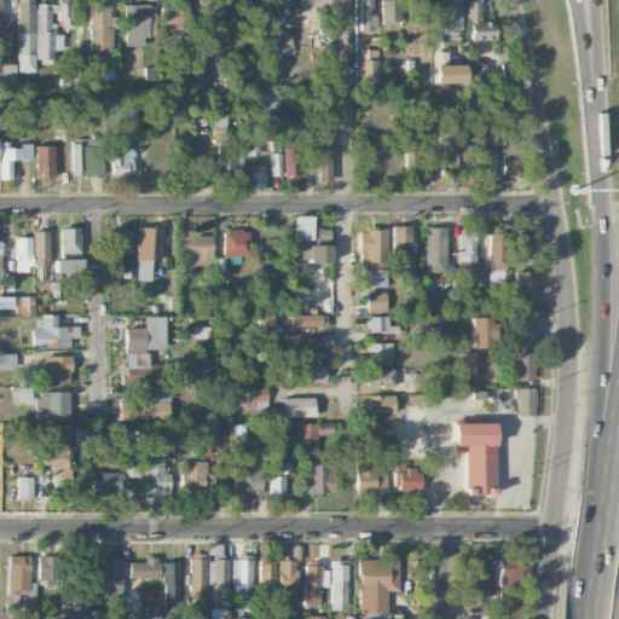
[(17,0),(17,71),(34,73),(34,59),(52,59),(52,50),(59,51),(59,27),(73,27),(73,0),(57,0),(57,4),(35,4),(34,0),(17,0)]
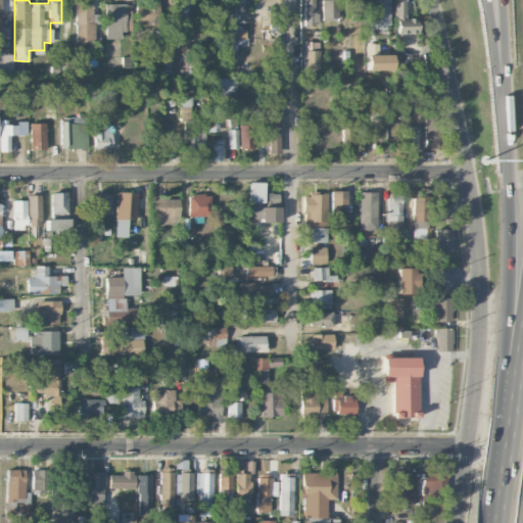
[(315,0),(303,0),(304,26),(316,26),(315,0)]
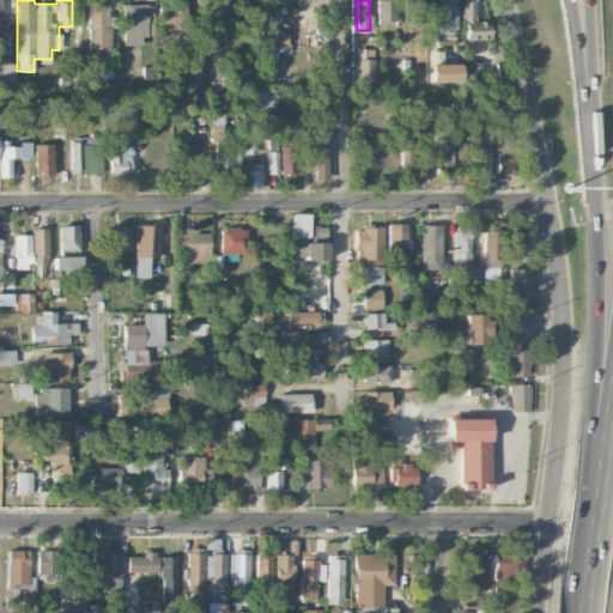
[(376,0),(377,22),(396,20),(395,0),(376,0)]
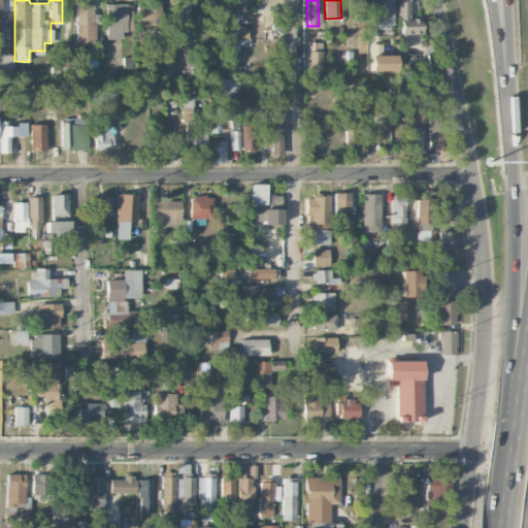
[(366,0),(353,0),(354,18),(367,18),(366,0)]
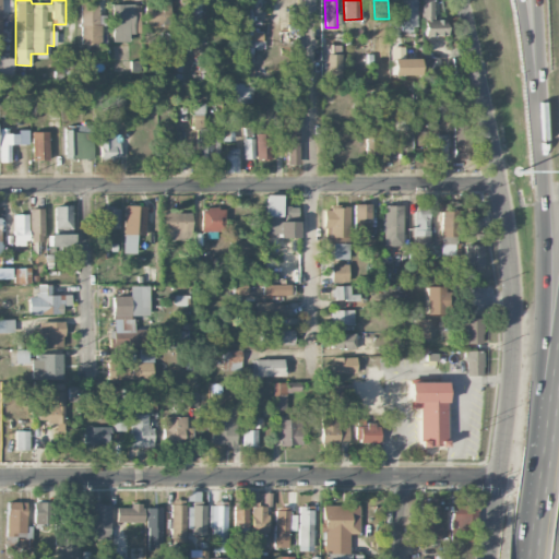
[(416,26),(415,0),(399,0),(400,26),(416,26)]
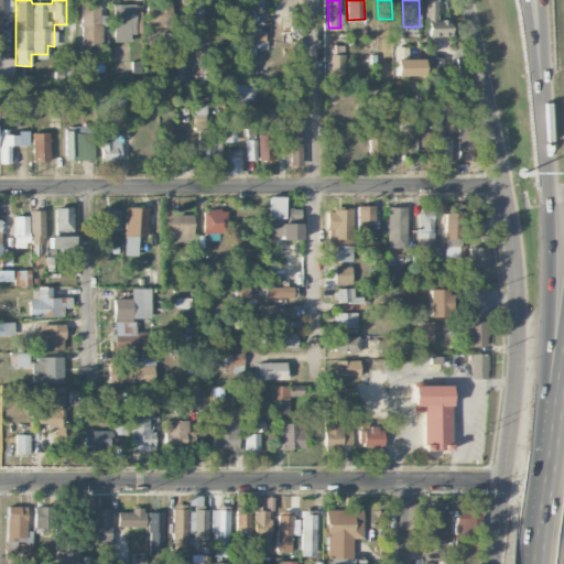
[(435,0),(424,0),(427,38),(448,36),(447,19),(437,19),(435,0)]
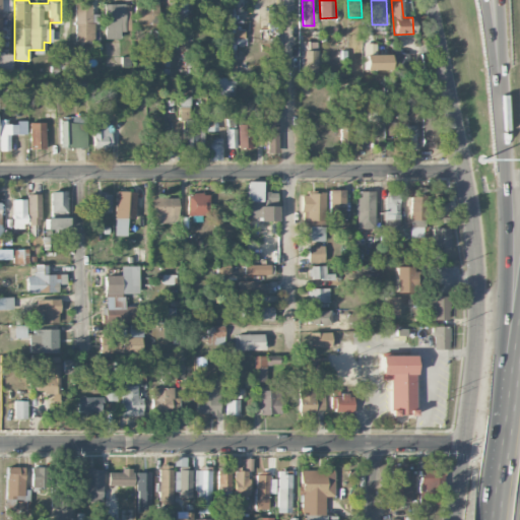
[(186,1),(171,1),(170,36),(186,36),(186,1)]
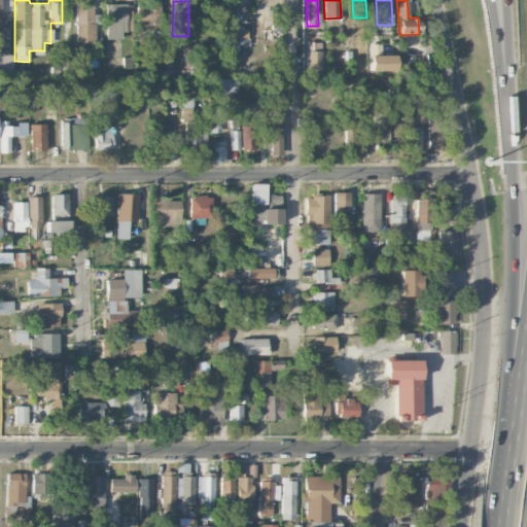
[(160,3),(136,4),(136,23),(161,22),(160,3)]
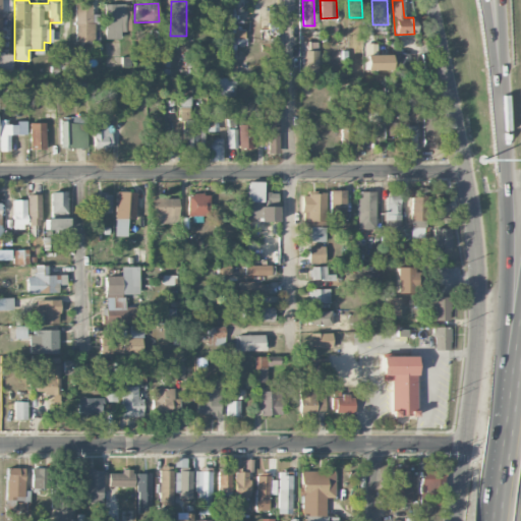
[(92,4),(74,5),(75,42),(93,42),(92,4)]
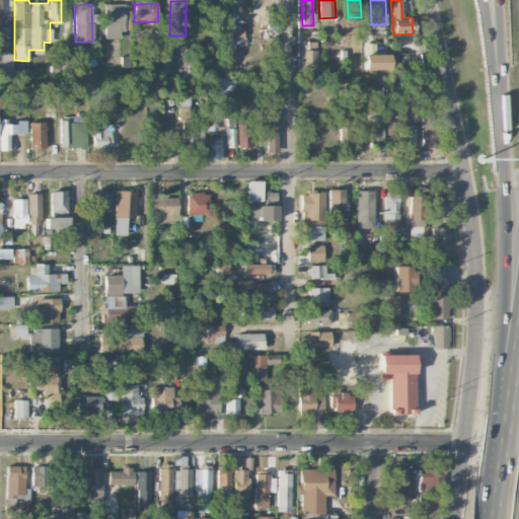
[(104,39),(121,39),(121,23),(130,23),(129,4),(103,4),(104,39)]
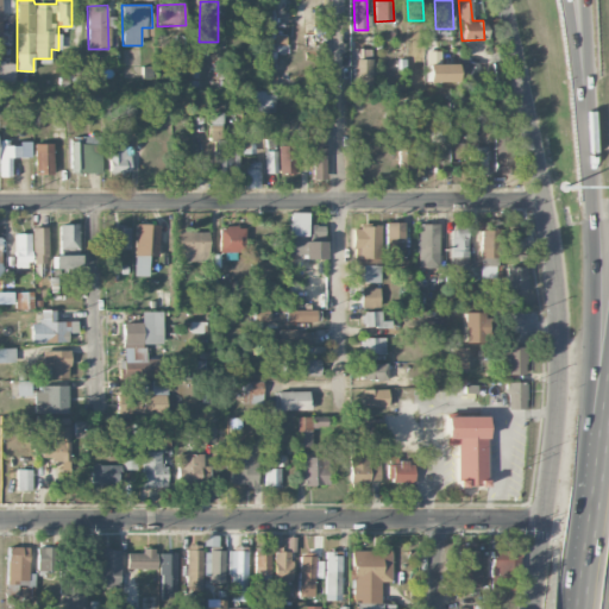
[(262,7),(265,46),(272,45),(274,51),(287,51),(284,26),(276,26),(274,7),(262,7)]
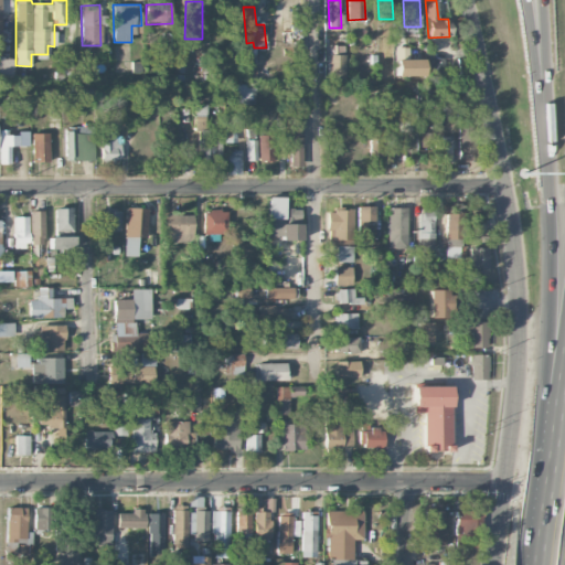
[(327,80),(344,80),(344,45),(327,45),(327,80)]
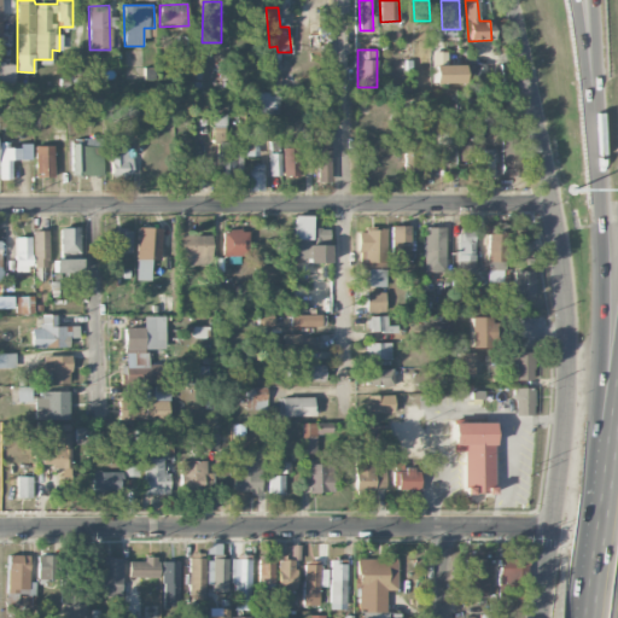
[(491,64),(470,64),(470,79),(491,79),(491,64)]
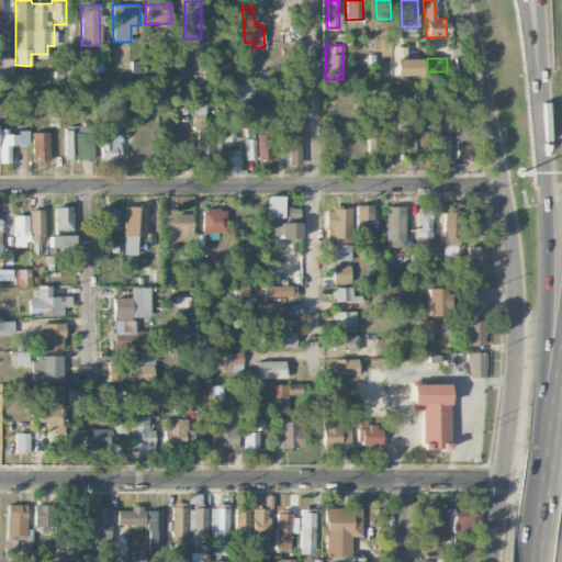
[(394,59),(394,76),(420,75),(420,59),(394,59)]
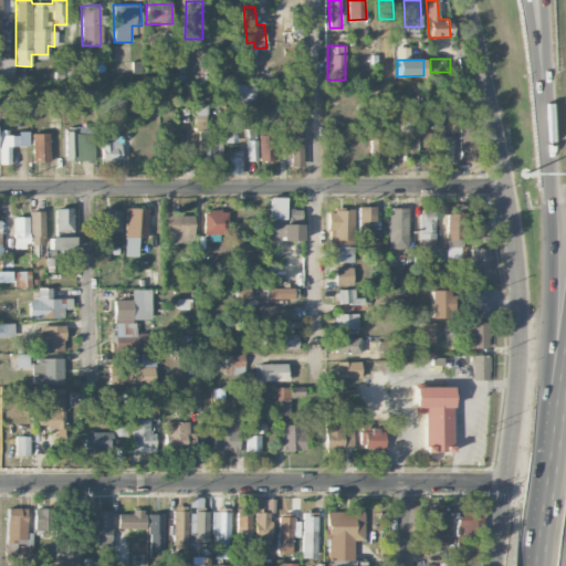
[(255,85),(230,84),(229,104),(254,105),(255,85)]
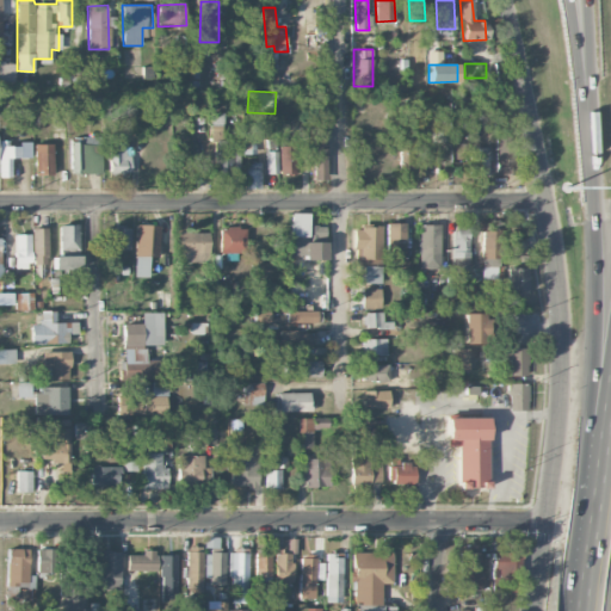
[(254,128),(244,128),(244,150),(255,150),(254,128)]
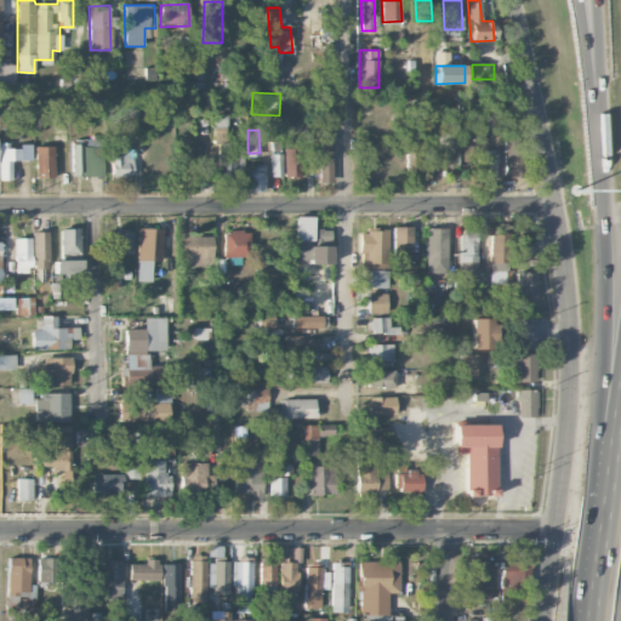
[(522,130),(503,130),(505,177),(523,176),(522,130)]
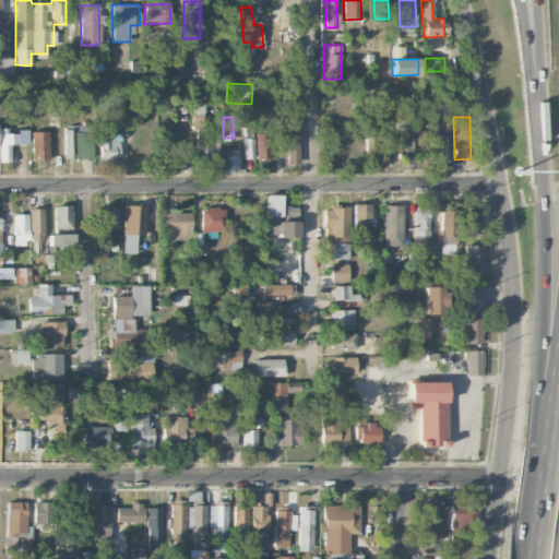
[(376,158),(377,119),(367,119),(366,158),(376,158)]
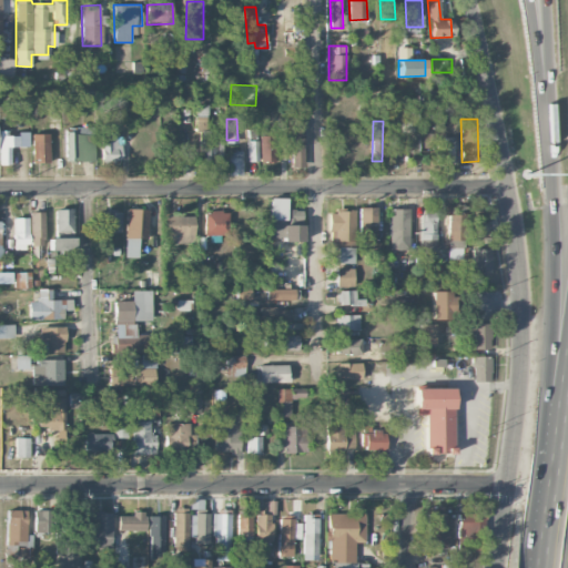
[(304,122),(292,122),(292,137),(304,137),(304,122)]
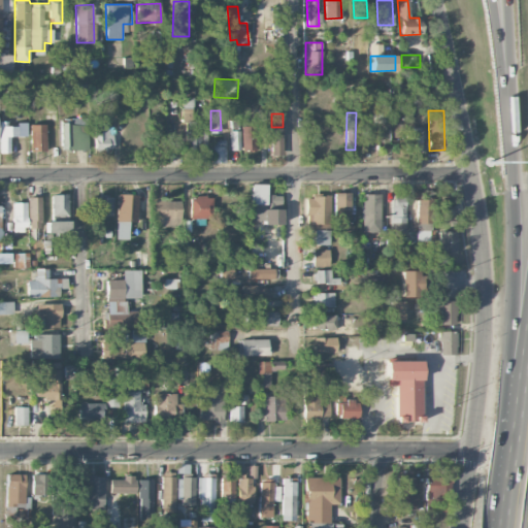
[(60,123),(61,150),(88,150),(87,121),(71,121),(71,123),(60,123)]
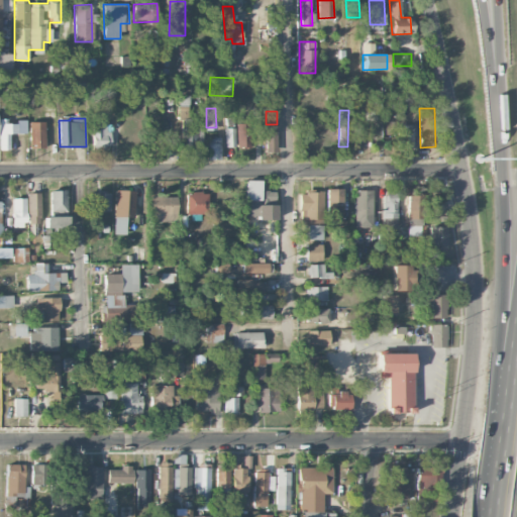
[(183,118),(182,148),(196,148),(196,119),(183,118)]
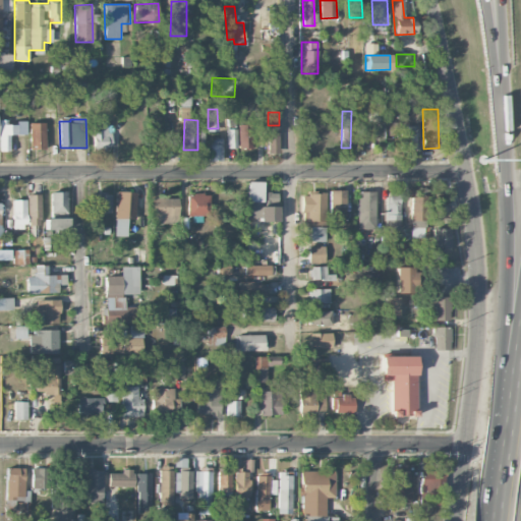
[(26,122),(0,122),(0,151),(9,151),(9,134),(26,134),(26,122)]
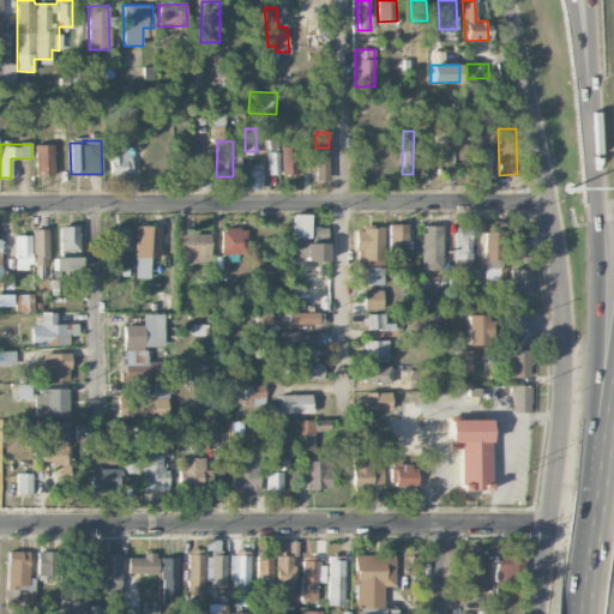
[(53,176),(52,144),(35,145),(35,176),(53,176)]
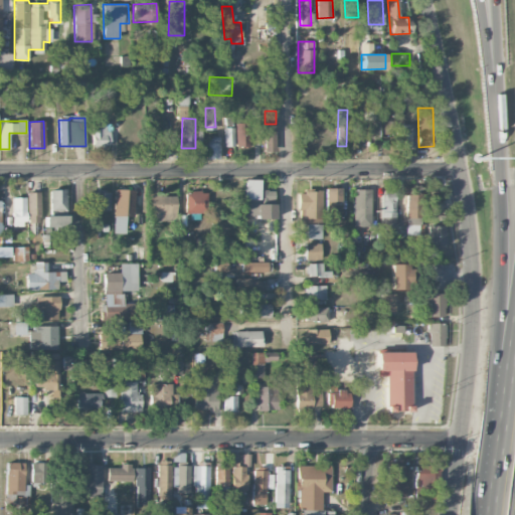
[(92,146),(108,146),(109,122),(93,121),(92,146)]
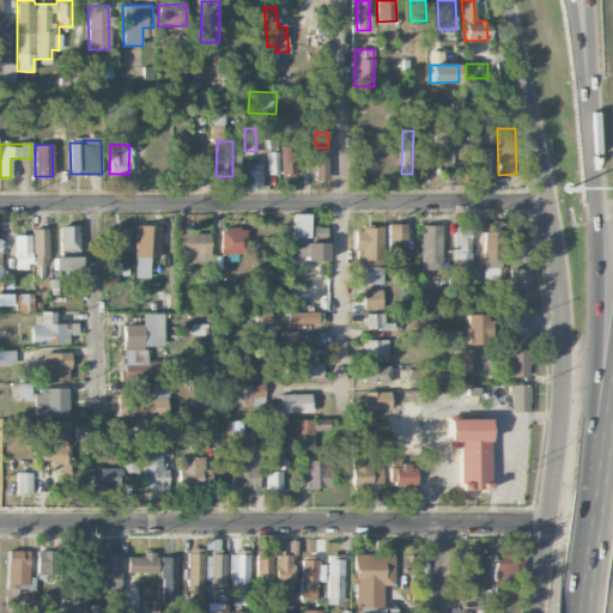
[(297,146),(280,146),(280,176),(297,175),(297,146)]
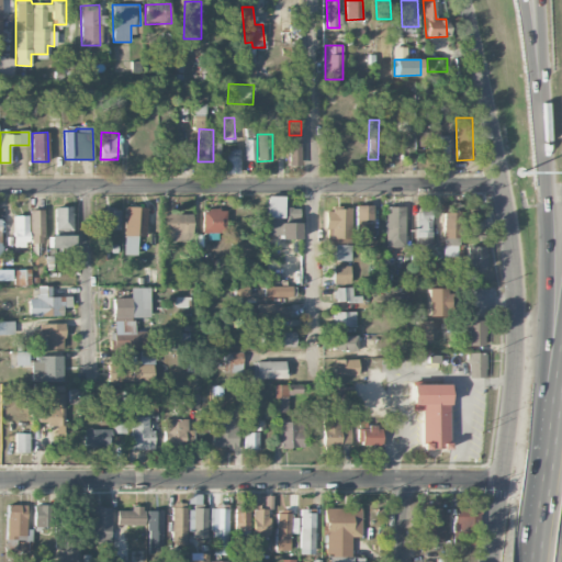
[(449,135),(431,135),(431,161),(450,160),(449,135)]
